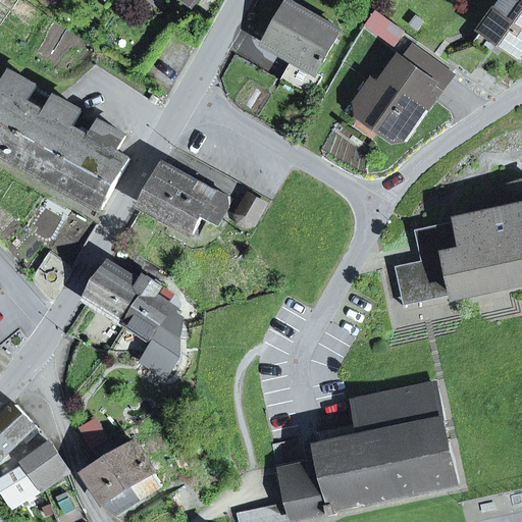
[(521,0),(505,0),(483,30),(521,57),(521,55),(521,0)]
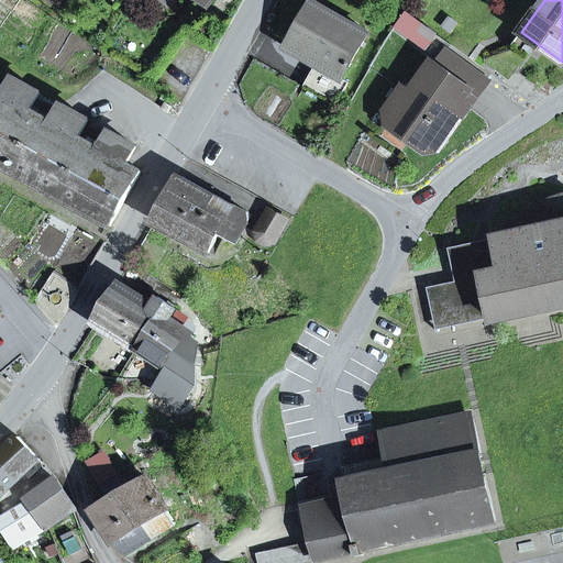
[(289,43),(324,64),(308,90),(335,106),(348,84),(341,79),(349,67),(351,68),(353,65),(351,64),(367,34),(313,2),(289,43)]
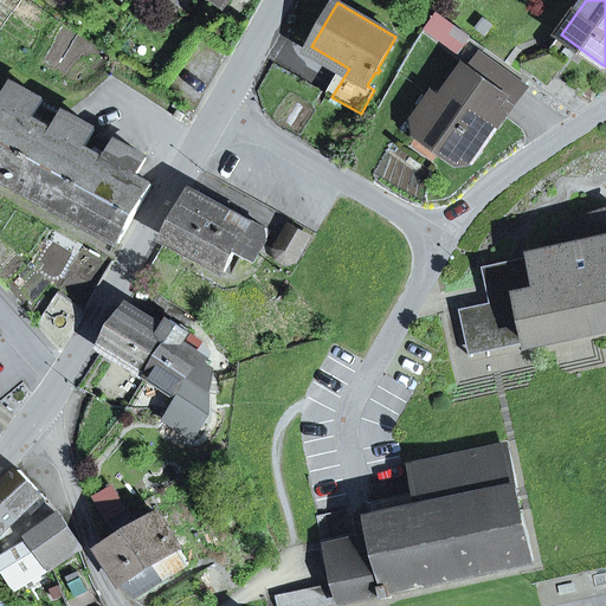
[(425,32),(458,55),(470,38),(437,15),(425,32)]
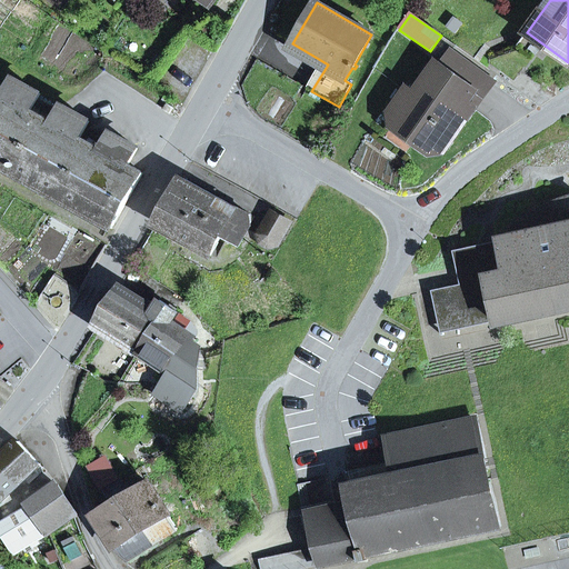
[(467,103),(476,92),(471,89),(480,76),(481,75),(452,53),(441,68),(436,63),(413,95),(407,90),(390,112),(425,138),(428,153),(443,151),(473,109),(467,103)]
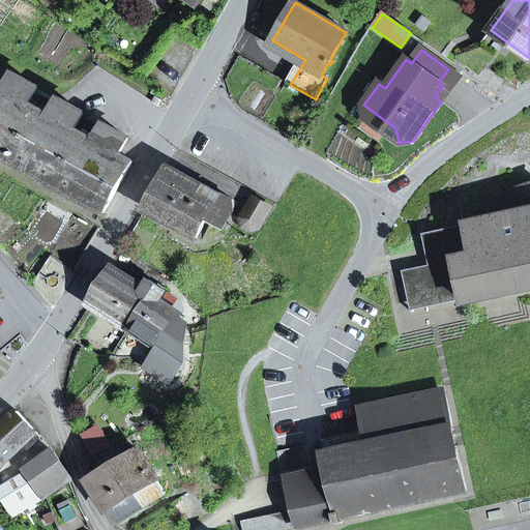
[(435,96),(441,101),(458,78),(447,70),(439,83),(443,86),(435,96)]
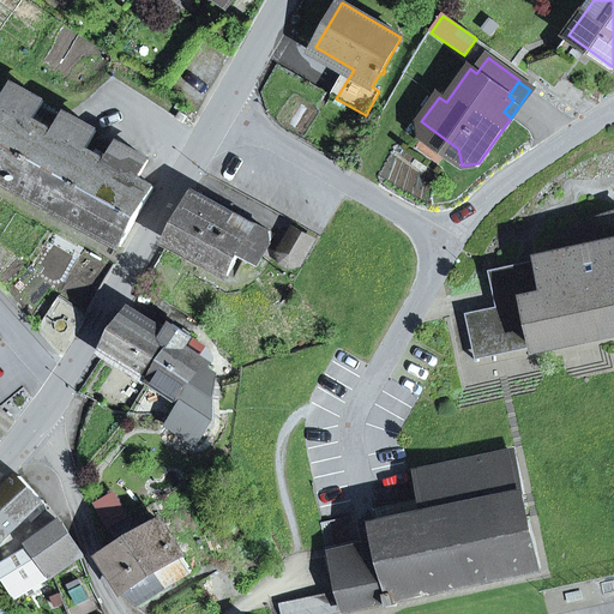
[(86,150),(96,132),(68,116),(59,134),(34,120),(43,102),(17,88),(7,104),(0,101),(0,179),(43,203),(97,234),(121,247),(155,187),(138,179),(148,161),(121,146),(112,163),(86,150)]
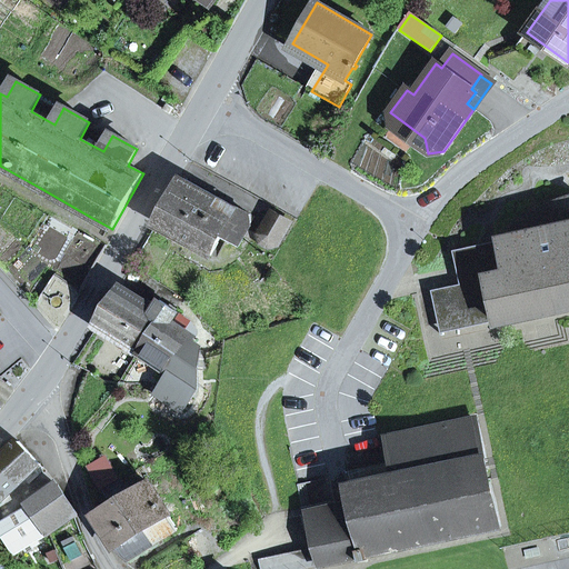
[(428,153),(425,138),(390,112),(389,126),(428,153)]
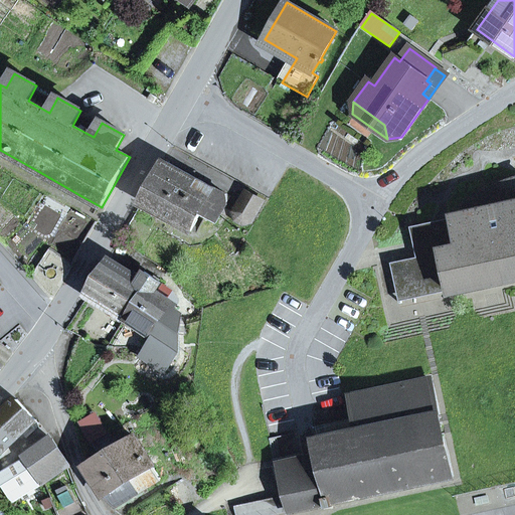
[(192,192),(193,193),(200,181),(166,162),(142,204),(175,222),(192,192)]
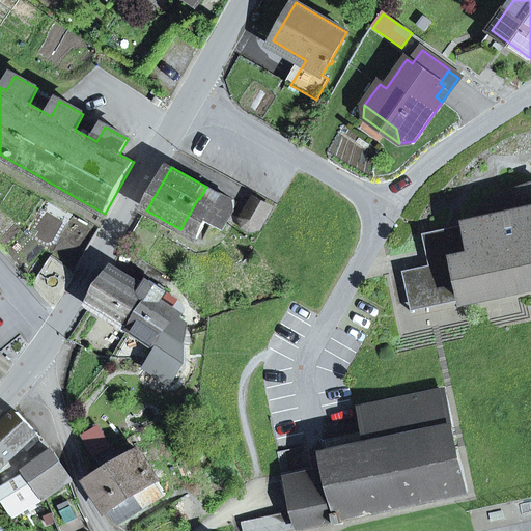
[(226,213),(232,201),(206,187),(199,199),(198,198),(180,229),(197,239),(206,222),(222,231),(231,216),(226,213)]
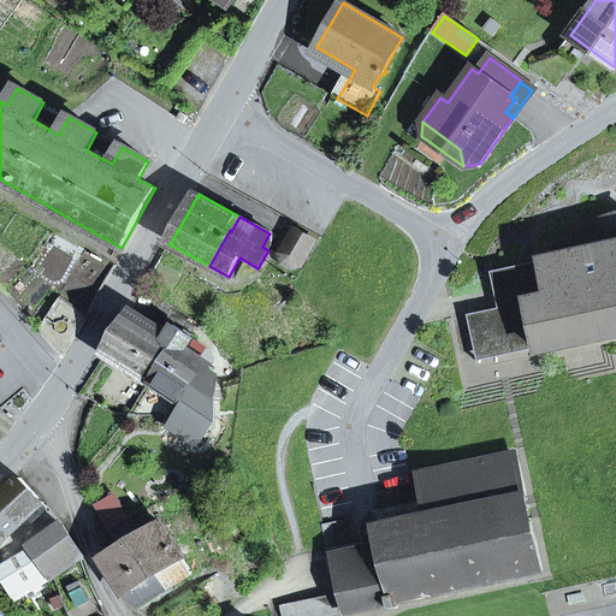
[(542,261),(545,278),(531,280),(535,301),(528,302),(539,350),(615,333),(615,217),(590,227),(572,238),(555,250),(556,259),(542,261)]
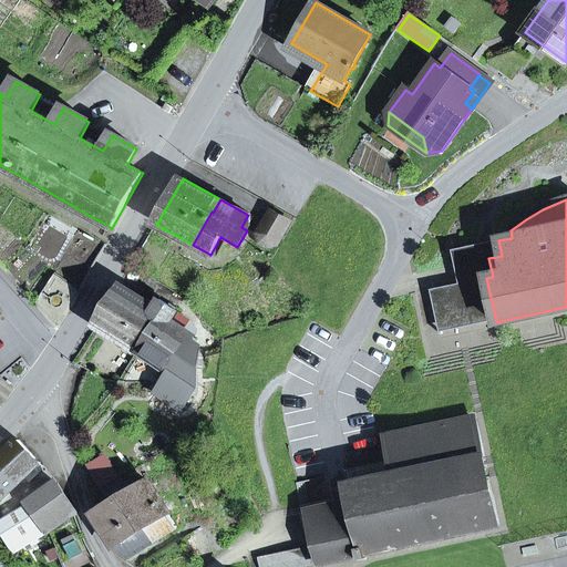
[(265,224),(282,235),(290,223),(271,212),(265,224)]
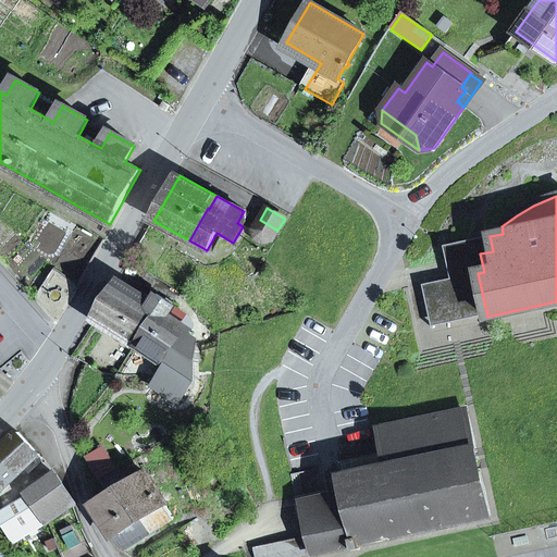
[(264,243),(272,240),(277,231),(260,220),(254,230),(257,237),(264,243)]
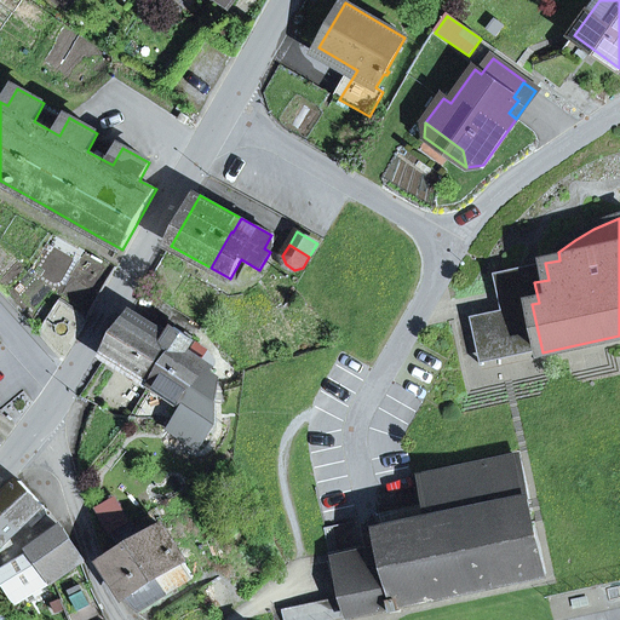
[(481,366),(543,352),(532,304),(539,303),(534,282),(549,280),(545,263),(494,274),(501,311),(471,317),(481,366)]
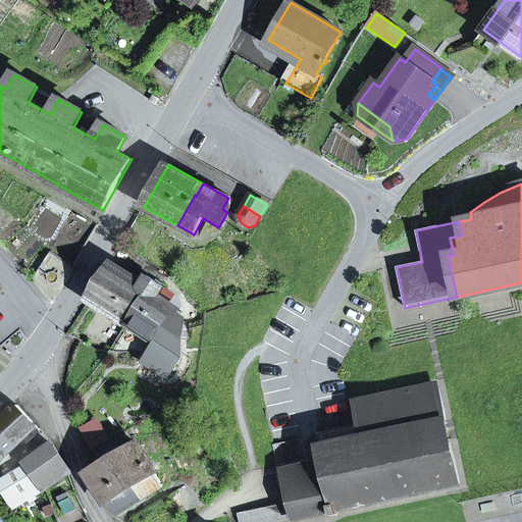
[(113,266),(90,300),(126,324),(141,304),(139,303),(154,280),(147,276),(141,284),(113,266)]
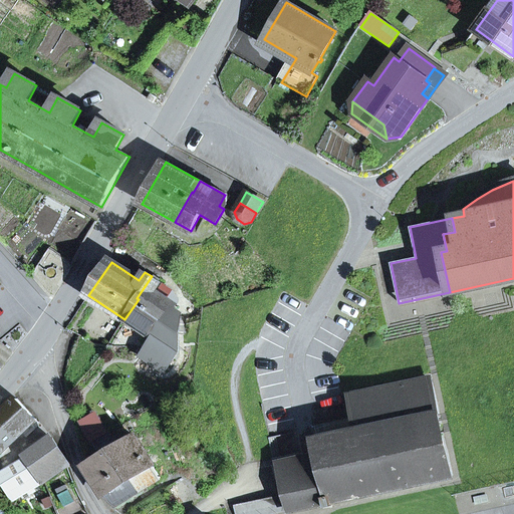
[(156,292),(162,283),(152,276),(137,298),(139,299),(124,319),(153,338),(176,305),(156,292)]
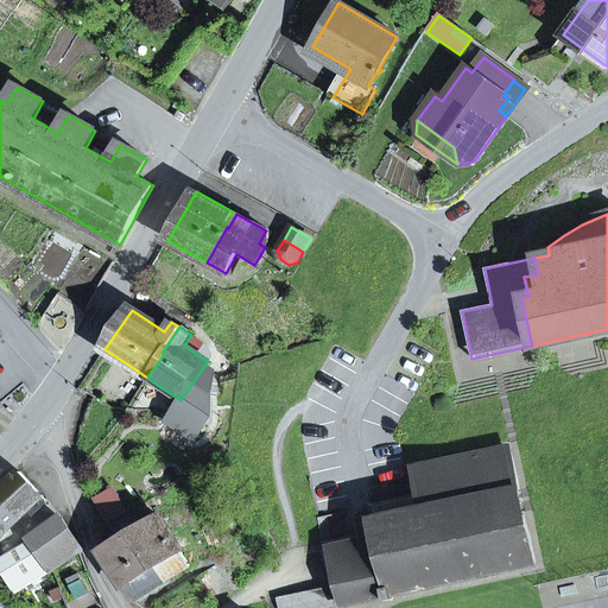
[(532,564),(508,449),(415,469),(424,510),(373,520),(377,539),(330,549),(337,586),(277,599),(278,607),(325,607),(382,596),(384,601),(392,599),(391,594),(532,564)]
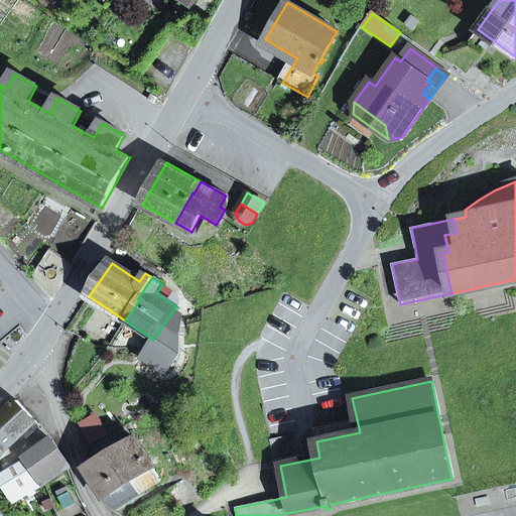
[(17,401),(0,416),(0,455),(36,422),(17,401)]
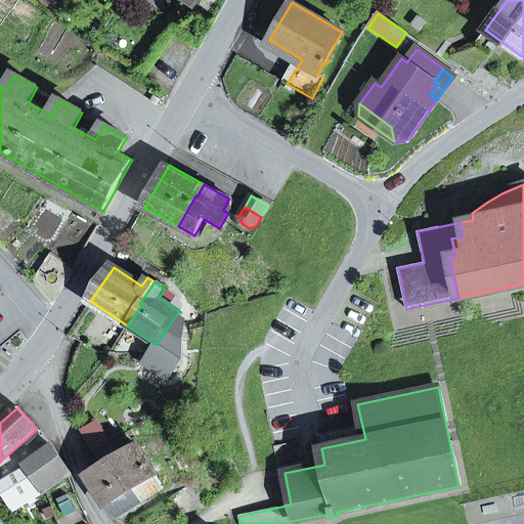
[(83,431),(93,448),(104,442),(94,424),(83,431)]
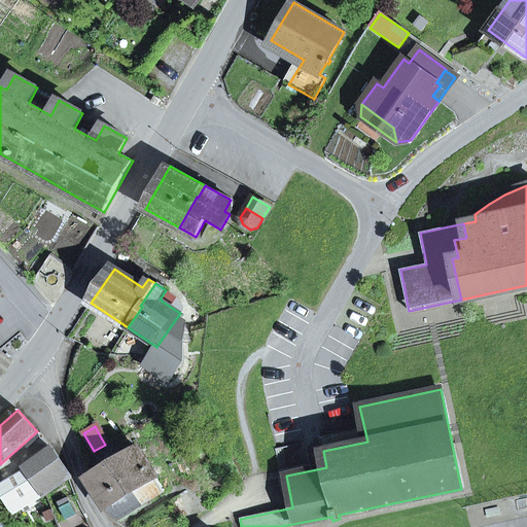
[(107,510),(118,519),(143,503),(118,461),(119,460),(111,445),(100,451),(109,466),(88,480),(107,510)]
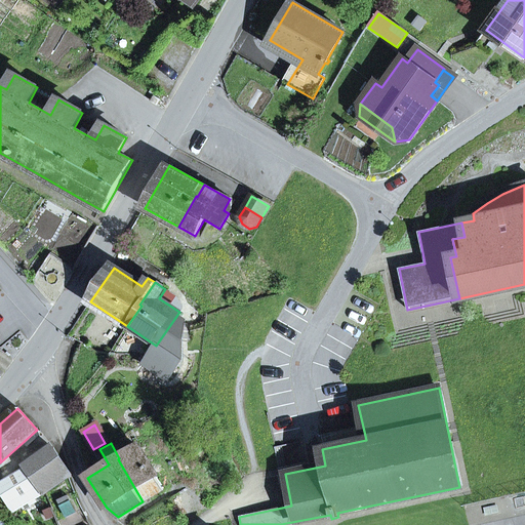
[(163,488),(138,447),(119,458),(118,459),(143,501),(163,488)]
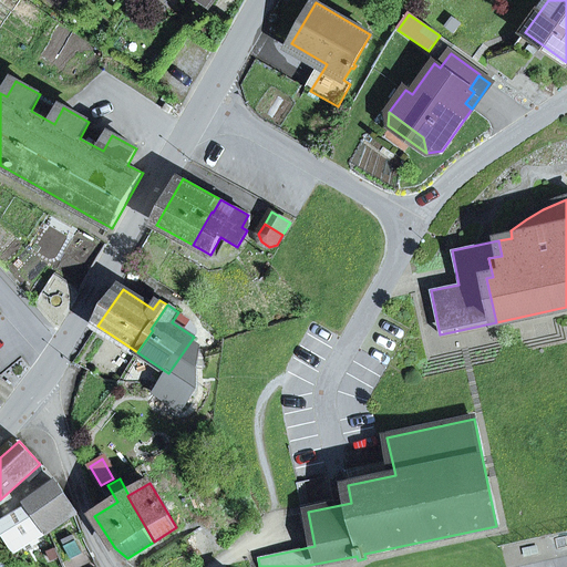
[(49,533),(76,515),(58,484),(30,503),(49,533)]
